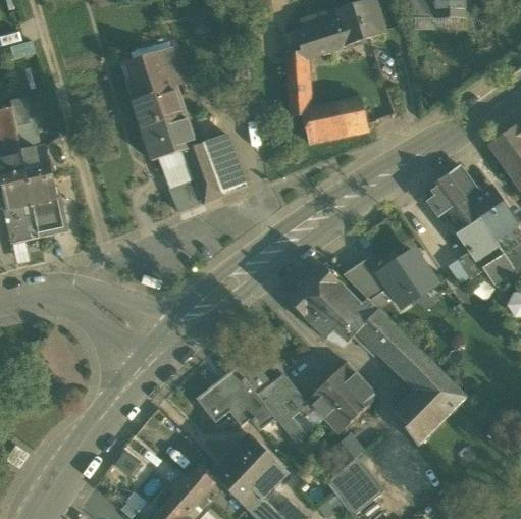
[(333,21),(342,46),(384,33),(373,0),(362,0),(337,8),(342,18),(333,21)]
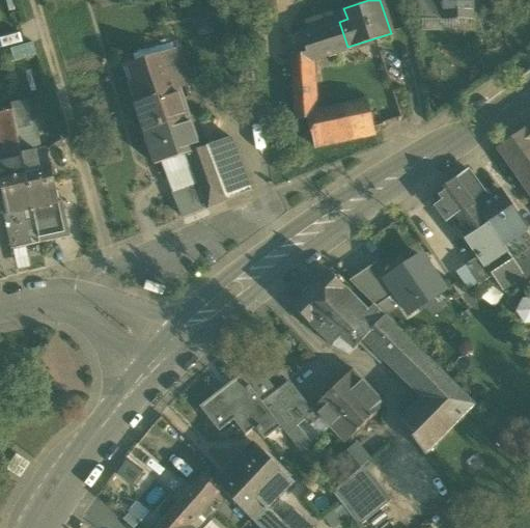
[(421,0),(421,12),(442,12),(442,17),(469,17),(469,0),(421,0)]
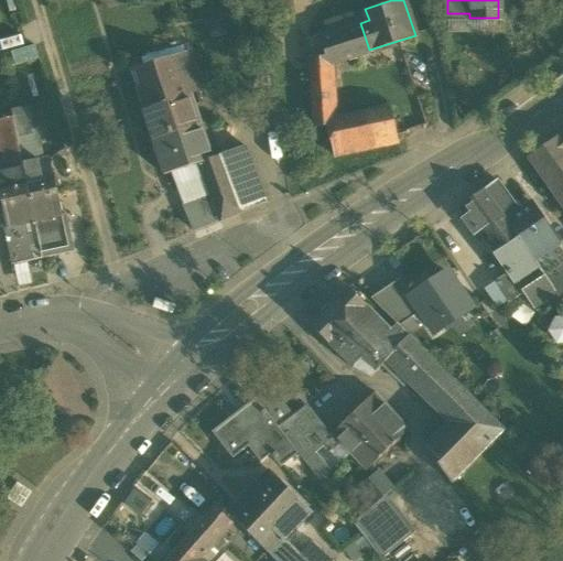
[(322,19),(326,33),(360,23),(356,9),(322,19)]
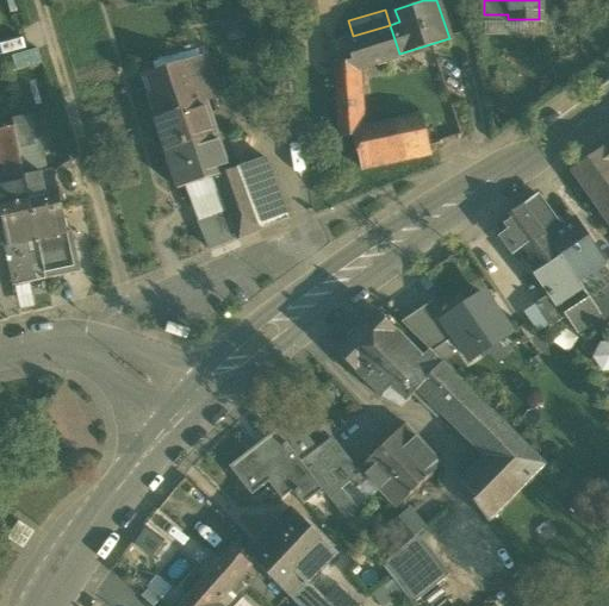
[(508,14),(484,14),(484,33),(539,33),(539,19),(508,19),(508,14)]
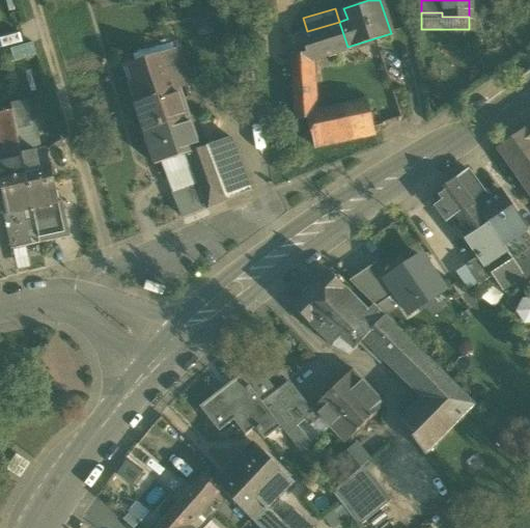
[(294,118),(307,117),(313,114),(312,108),(309,59),(347,47),(339,22),(307,31),(300,34),(305,51),(289,52),(294,118)]
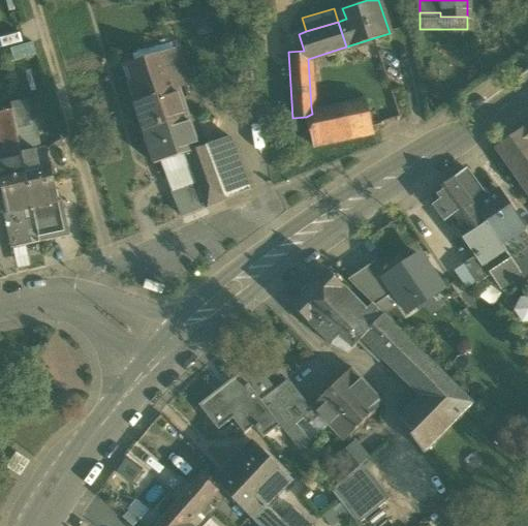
[(12,60),(35,54),(31,39),(8,47),(12,60)]
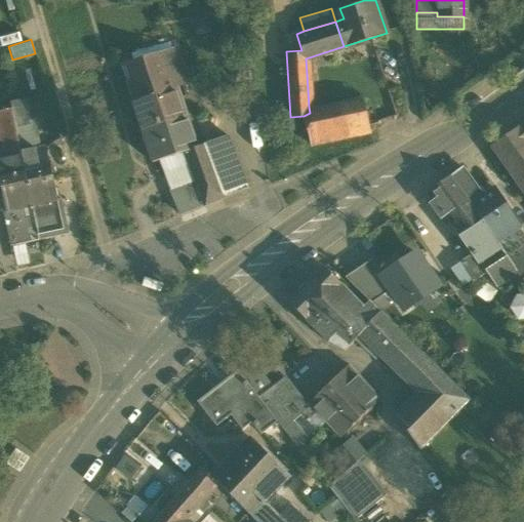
[(125,80),(132,99),(175,85),(171,72),(180,69),(172,46),(129,59),(134,77),(125,80)]
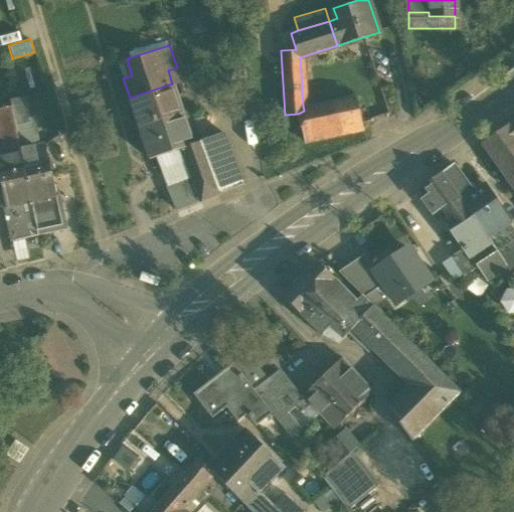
[(173,82),(172,83),(130,98),(128,99),(138,127),(182,112),(173,82)]
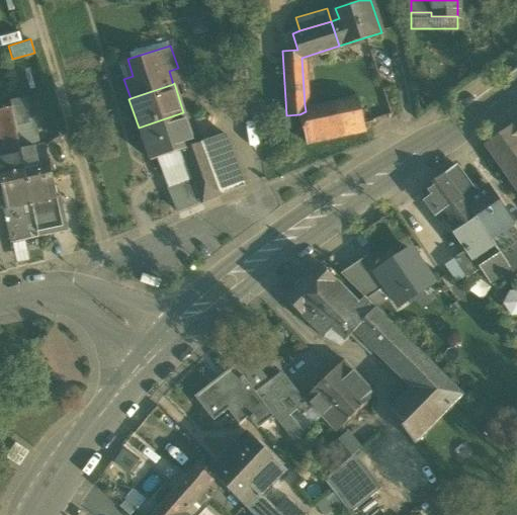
[(358,99),(306,111),(299,114),(306,142),(364,129),(358,99)]
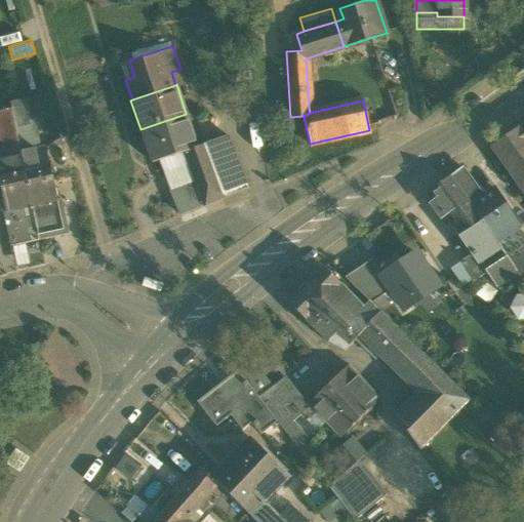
[(10,108),(11,111),(14,126),(14,127),(29,124),(26,104),(10,108)]
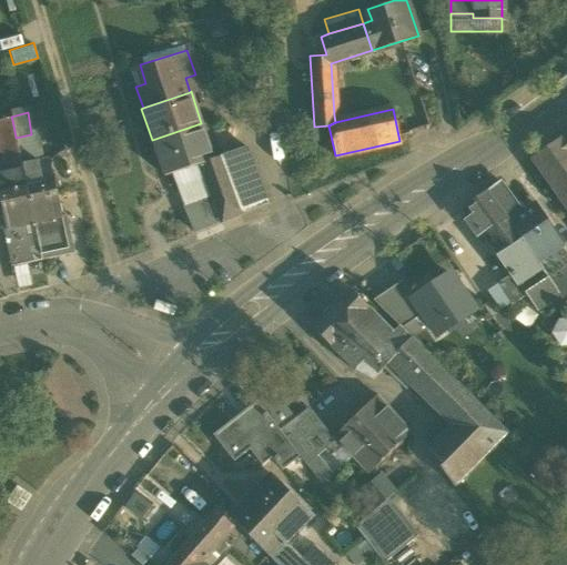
[(0,133),(1,140),(16,137),(12,120),(0,122),(0,133)]
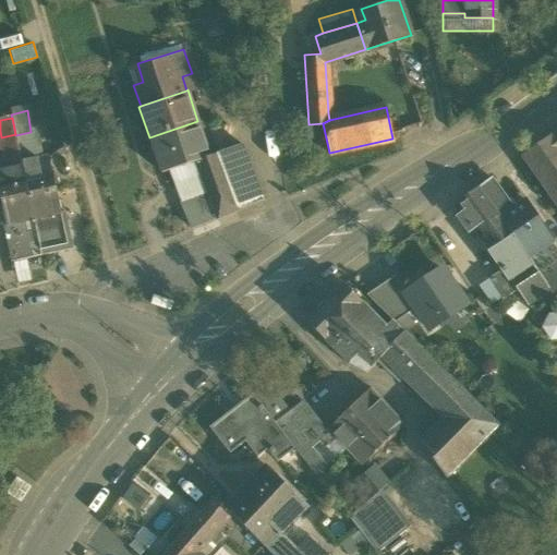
[(198,121),(197,121),(149,137),(160,171),(168,169),(195,160),(197,159),(196,159),(209,155),(209,154),(198,121)]
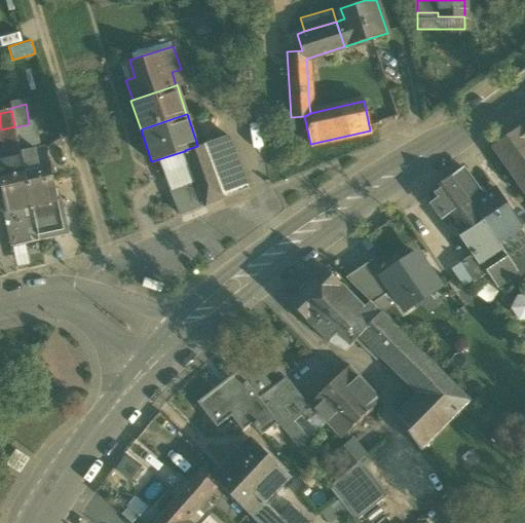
[(524,120),(490,145),(524,193),(524,120)]
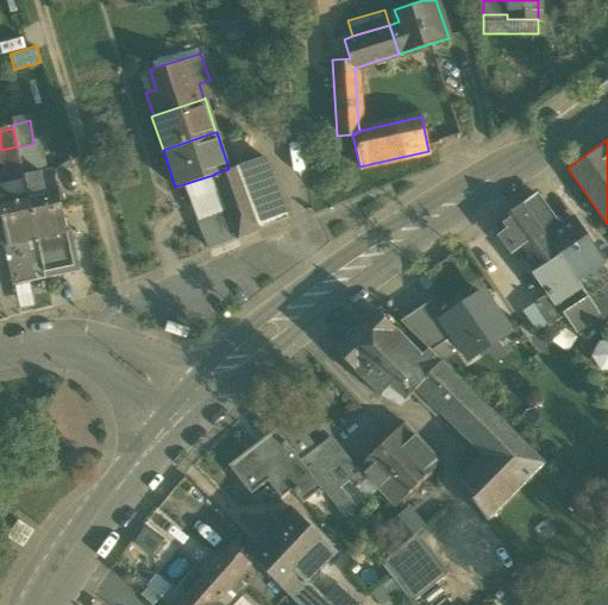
[(39,143),(33,144),(39,171),(45,170),(39,143)]
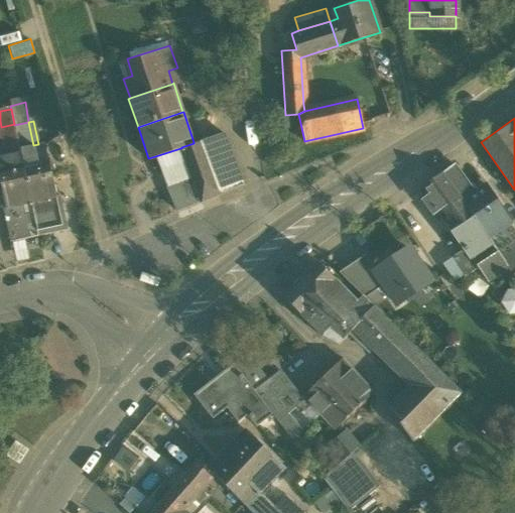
[(19,148),(33,145),(28,122),(14,125),(18,143),(19,148)]
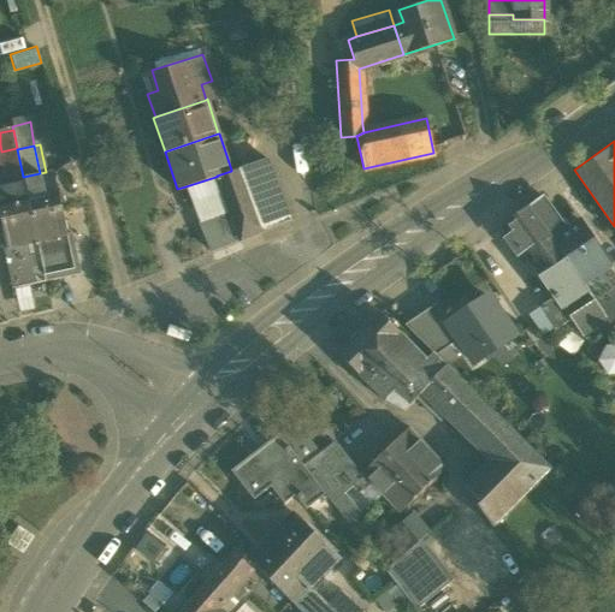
[(17,149),(17,148),(1,152),(6,173),(7,173),(22,171),(17,149)]
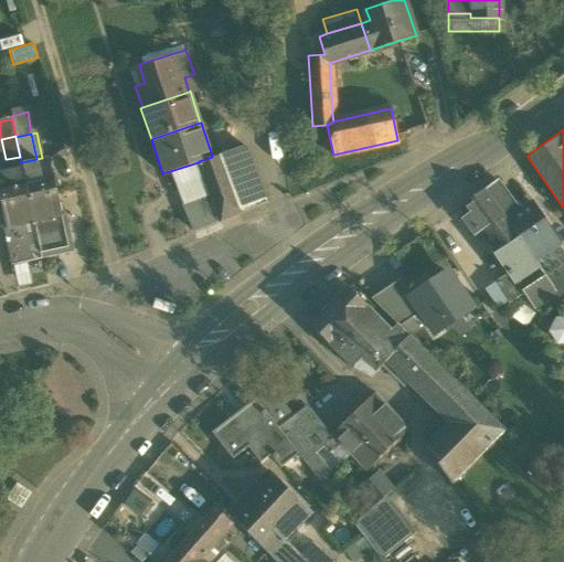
[(219,154),(240,210),(265,200),(245,144),(241,146),(219,154)]
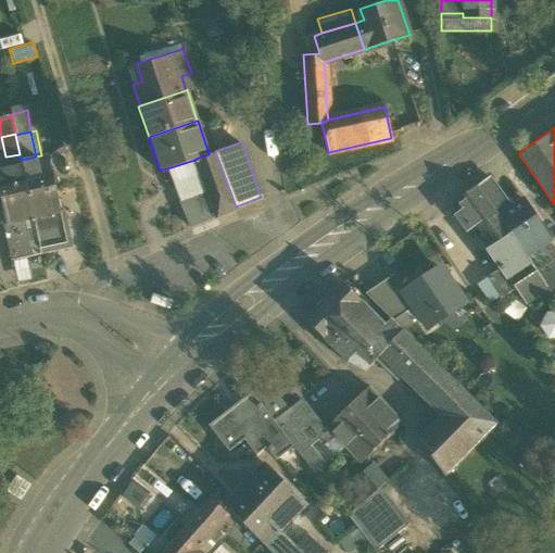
[(194,160),(205,187),(216,214),(236,206),(215,151),(215,150),(209,153),(209,154),(196,159),(197,159),(194,160)]
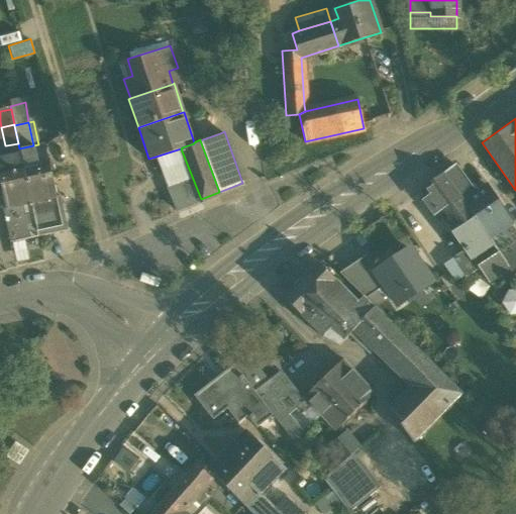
[(20,155),(23,168),(25,168),(27,178),(50,172),(44,142),(38,144),(33,145),(19,148),(20,155)]
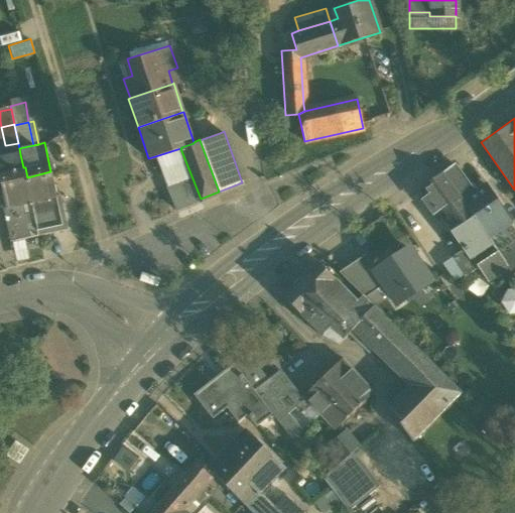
[(6,145),(9,156),(20,154),(19,148),(18,143),(6,145)]
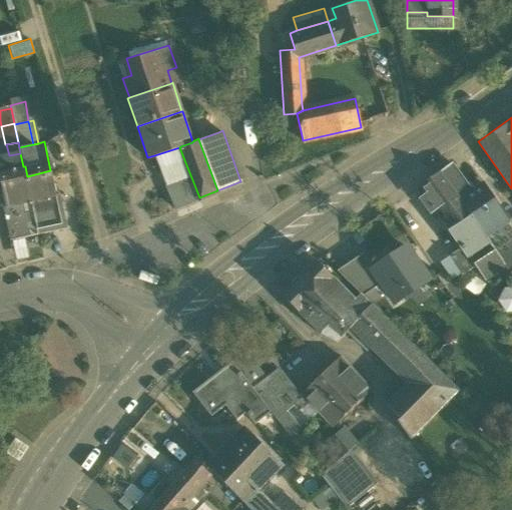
[(189,172),(179,147),(154,155),(164,182),(189,172)]
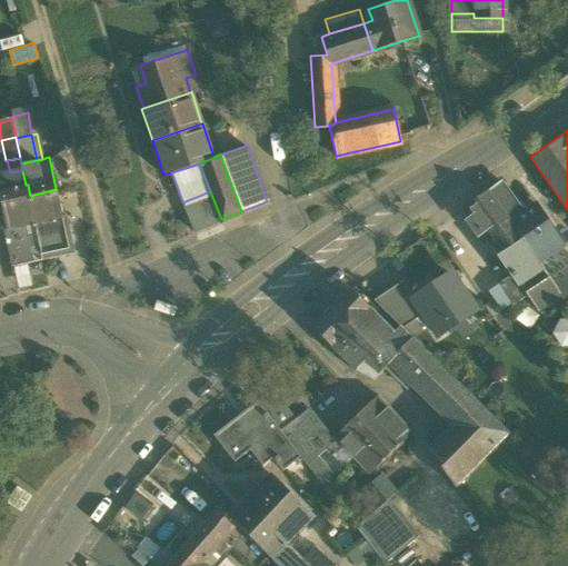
[(0,198),(1,201),(28,196),(26,185),(22,170),(10,172),(0,175),(0,198)]
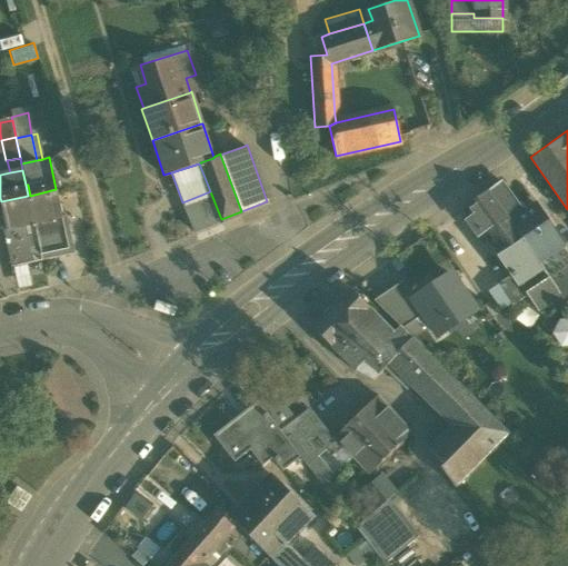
[(486,189),(509,220),(522,211),(499,179),(486,189)]
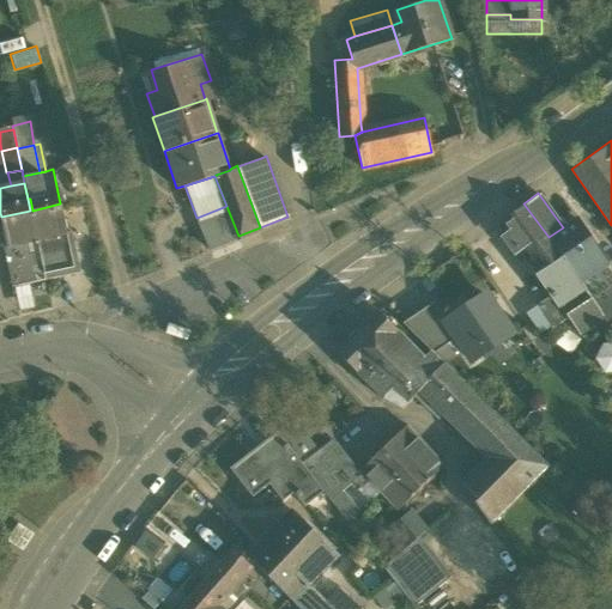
[(60,203),(32,211),(30,211),(44,278),(79,270),(70,230),(66,231),(60,203)]
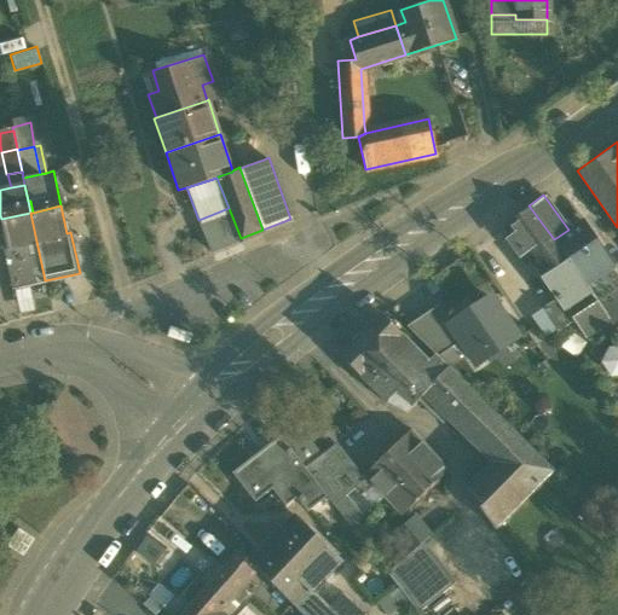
[(570,315),(571,315),(573,318),(572,319),(584,336),(610,319),(594,297),(584,282),(554,239),(529,206),(506,222),(512,232),(504,238),(519,256),(525,251),(529,249),(532,255),(529,256),(556,296),(570,315)]
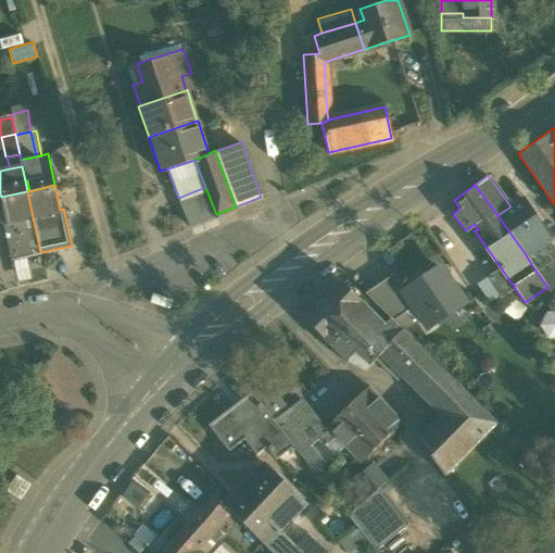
[(190,225),(216,214),(205,187),(178,198),(190,225)]
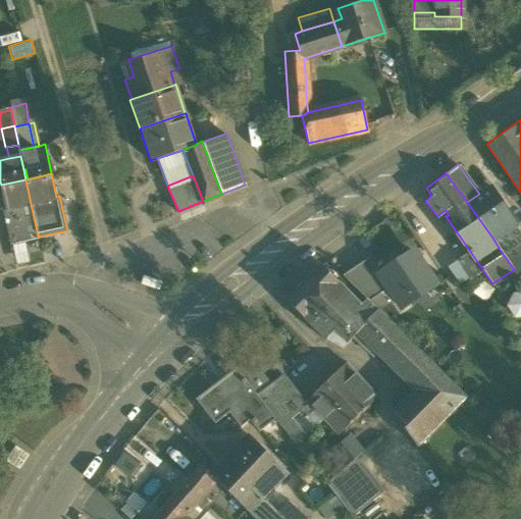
[(38,237),(25,179),(1,185),(0,185),(5,208),(2,209),(9,243),(11,243),(24,240),(38,237)]
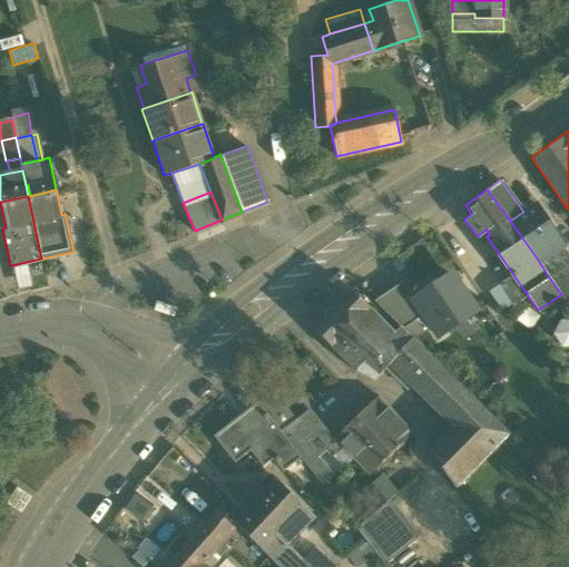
[(523,212),(510,221),(538,260),(558,246),(561,243),(536,204),(523,212)]
